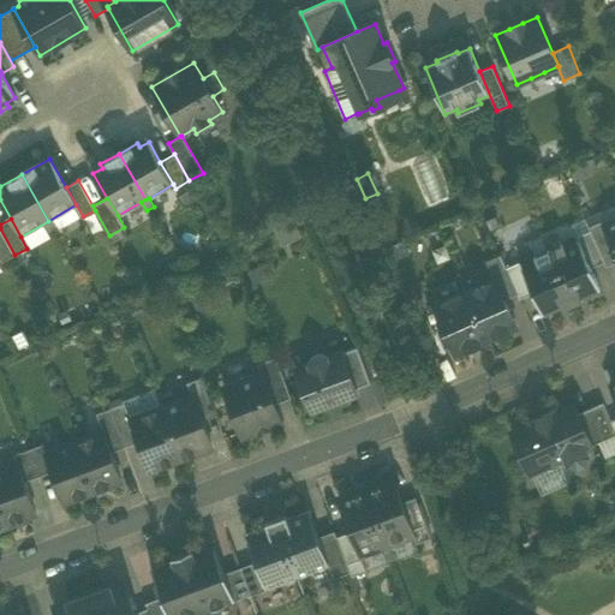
[(282,244),(300,236),(293,219),(275,226),(282,244)]
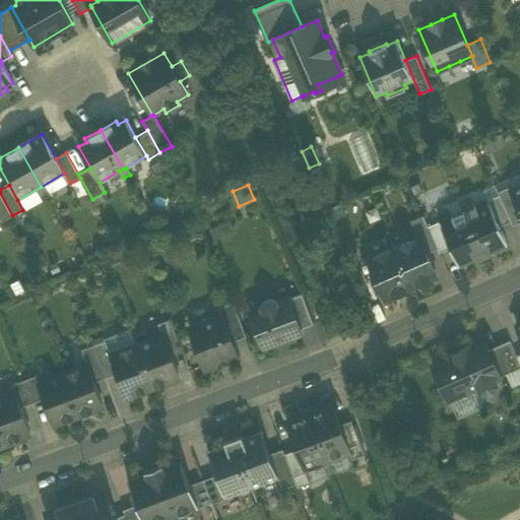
[(511,221),(513,224),(519,221),(519,211),(511,190),(512,190),(510,186),(498,191),(499,195),(511,221)]
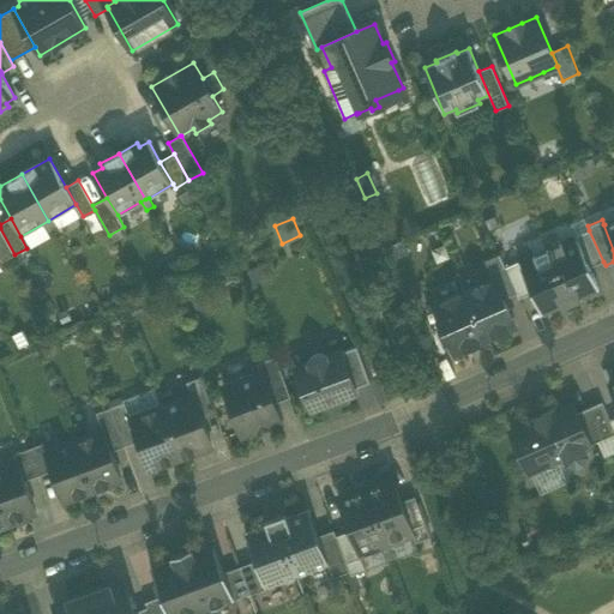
[(613,220),(605,224),(603,224),(613,250),(613,220)]
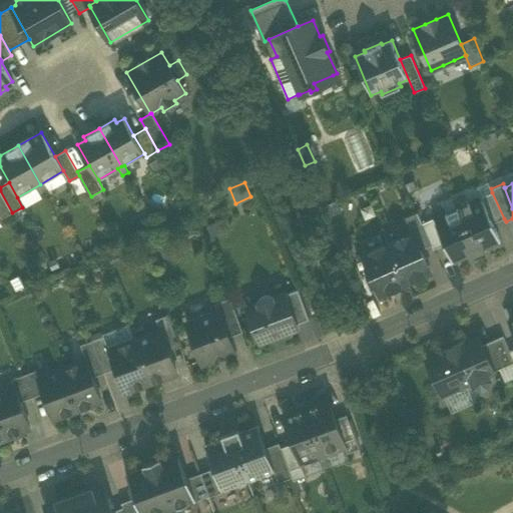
[(0,214),(2,218),(12,212),(0,190),(0,214)]
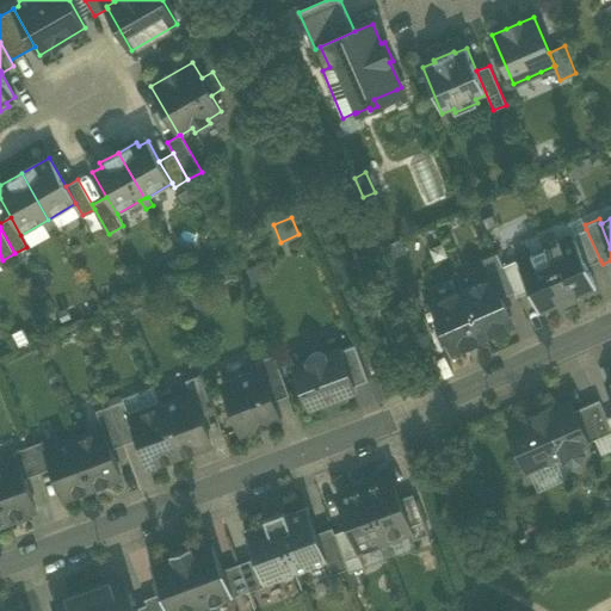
[(575,239),(587,265),(600,260),(586,229),(574,235),(575,239)]
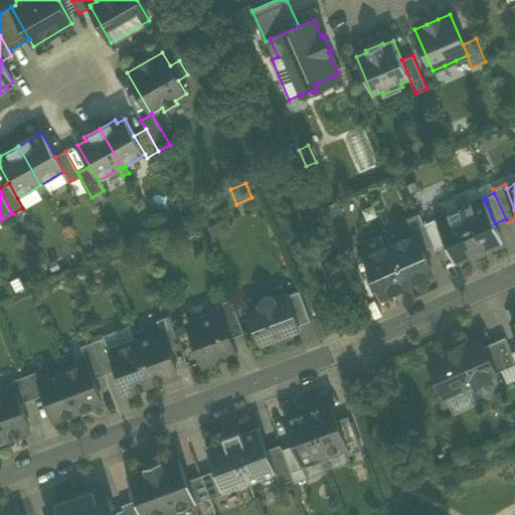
[(471,203),(460,208),(480,254),(488,251),(487,249),(503,242),(495,223),(485,201),(473,207),(471,203)]
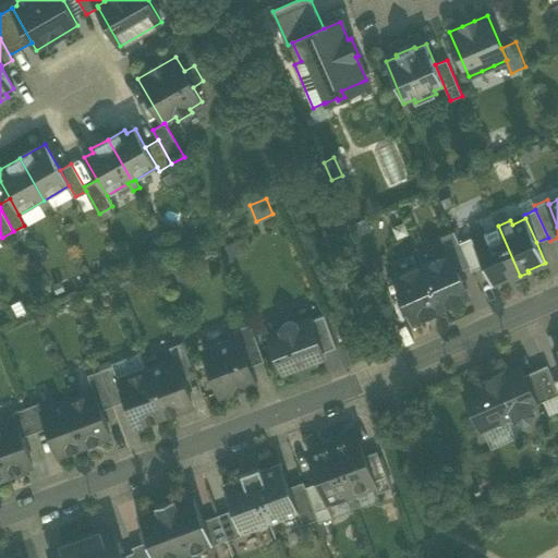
[(511,280),(520,276),(498,226),(485,232),(486,235),(473,242),(484,266),(493,286),(510,278),(511,280)]
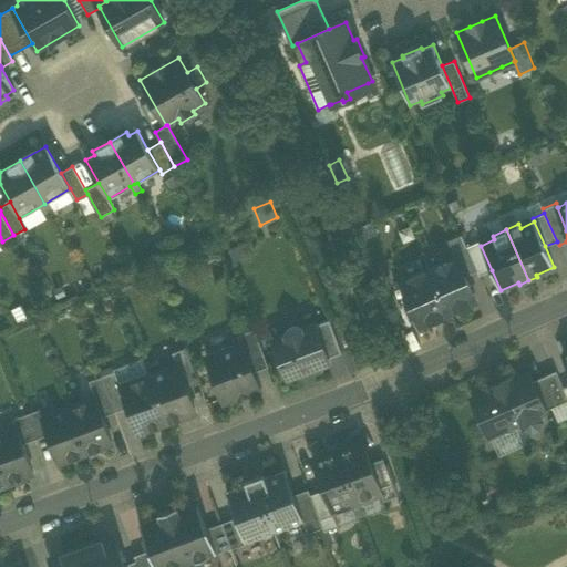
[(465,276),(477,270),(462,235),(447,240),(455,257),(456,257),(465,276)]
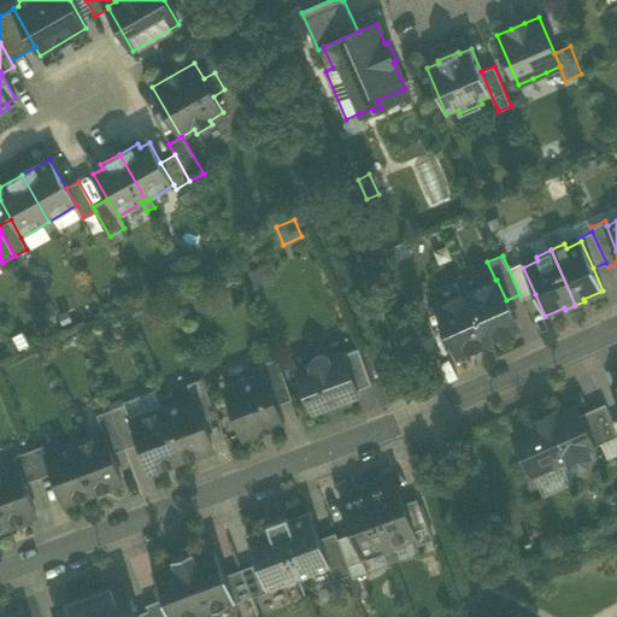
[(507,269),(519,294),(522,300),(535,294),(523,268),(521,263),(507,269)]
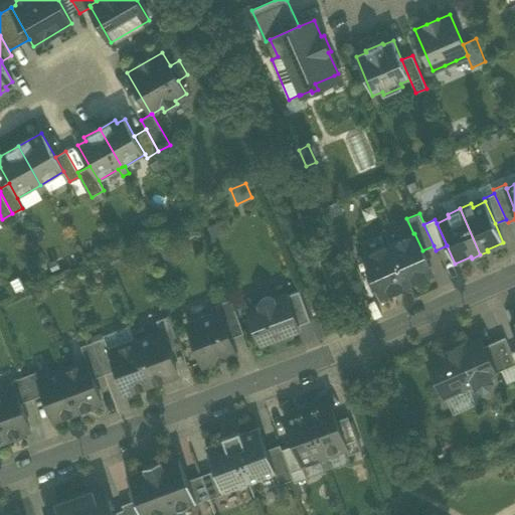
[(390,243),(408,284),(433,274),(422,250),(414,233),(413,233),(390,243)]
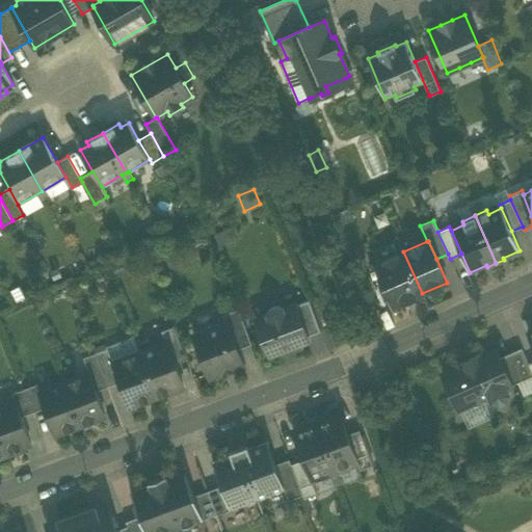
[(422,293),(403,251),(376,264),(382,277),(384,276),(390,289),(389,292),(395,306),(422,293)]
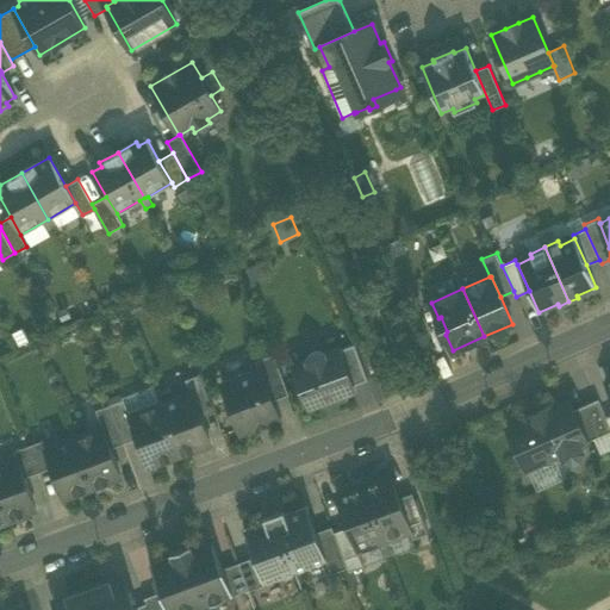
[(421,336),(428,354),(441,348),(433,330),(421,336)]
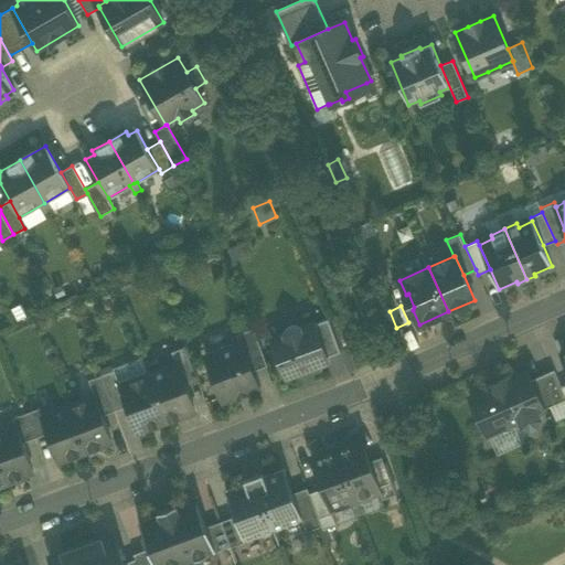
[(313,324),(326,358),(341,352),(328,319),(313,324)]
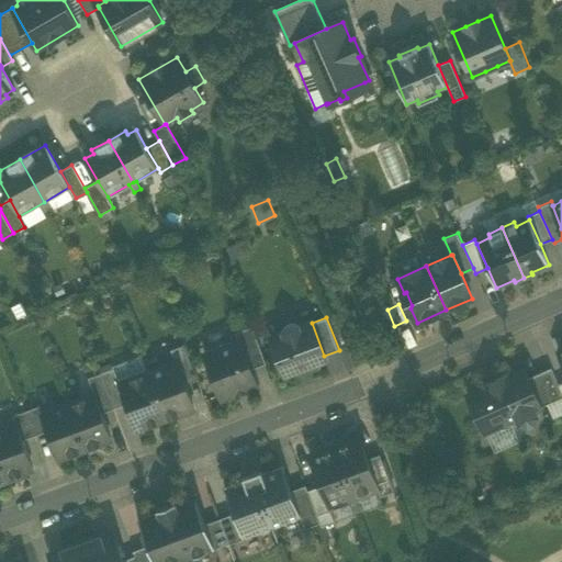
[(271,338),(284,375),(302,369),(307,371),(316,368),(315,363),(326,359),(324,356),(312,323),(301,327),(300,325),(295,323),(291,323),(287,324),(283,327),(282,332),(281,332),(282,334),(271,338)]
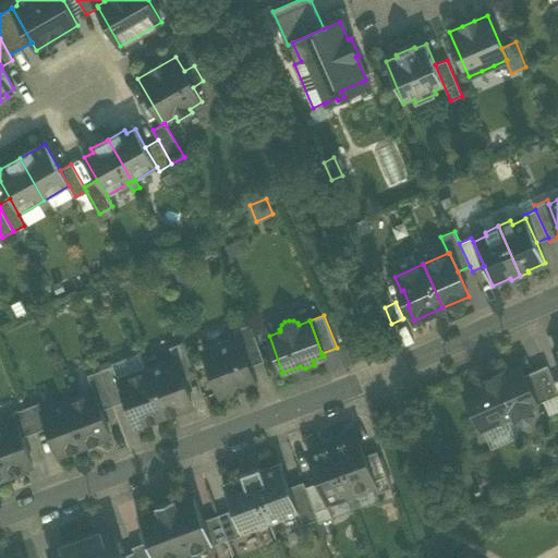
[(239,339),(250,366),(265,361),(251,324),(234,329),(238,339),(239,339)]
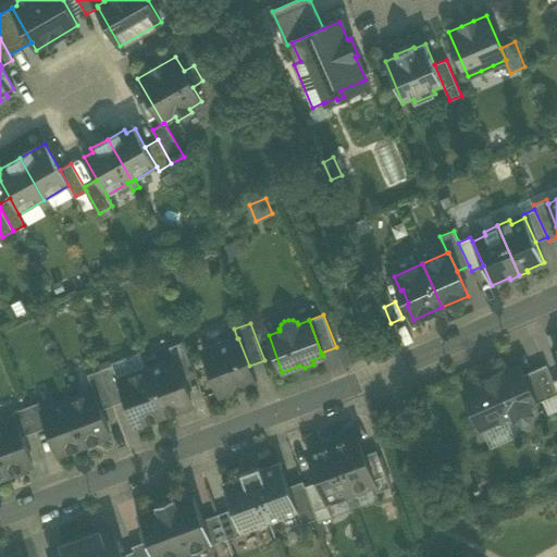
[(203,351),(220,395),(255,382),(249,366),(238,338),(237,338),(203,351)]
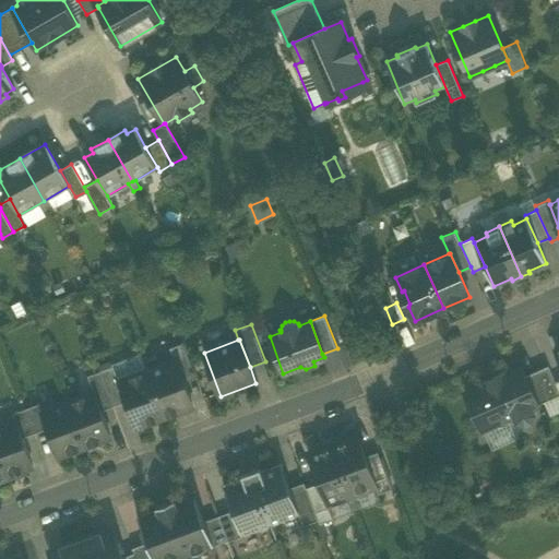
[(176,359),(185,382),(195,378),(183,343),(169,347),(175,359),(176,359)]
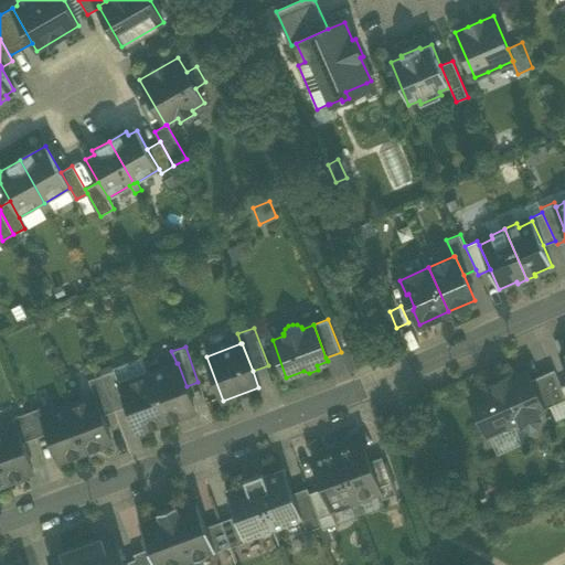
[(177,363),(148,374),(166,422),(195,411),(187,386),(178,363),(177,363)]
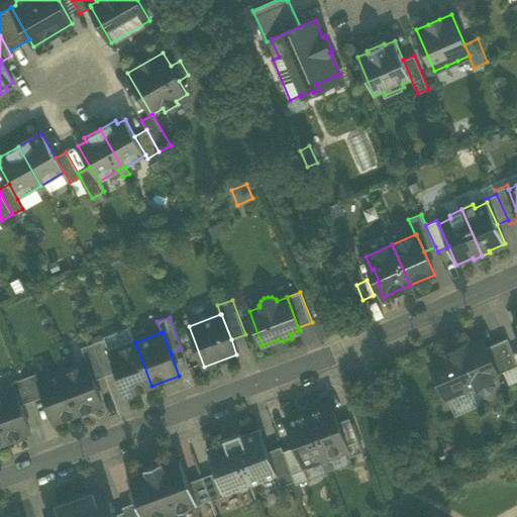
[(105,338),(93,343),(105,376),(116,371),(109,352),(110,351),(105,338)]
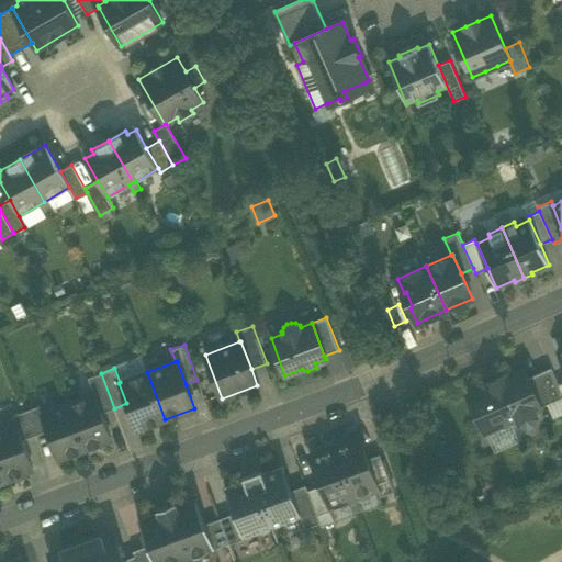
[(548,404),(561,396),(561,393),(558,384),(551,368),(527,379),(539,407),(548,404)]
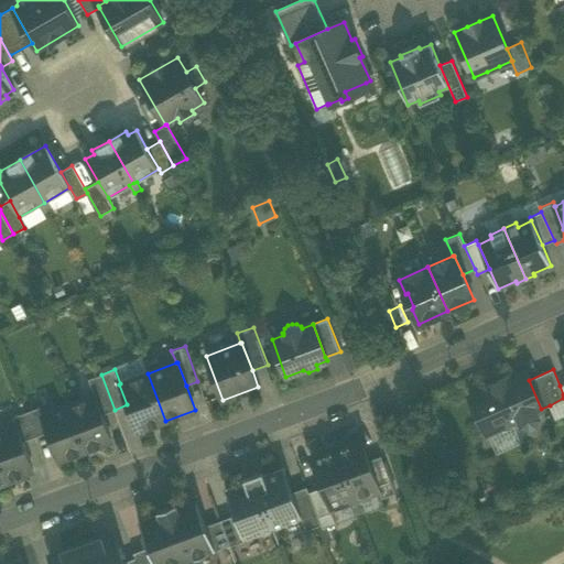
[(470,397),(487,433),(519,419),(521,424),(529,427),(537,424),(539,416),(537,411),(541,409),(529,380),(525,372),(509,379),(509,378),(506,377),(487,386),(486,388),(487,389),(470,397)]
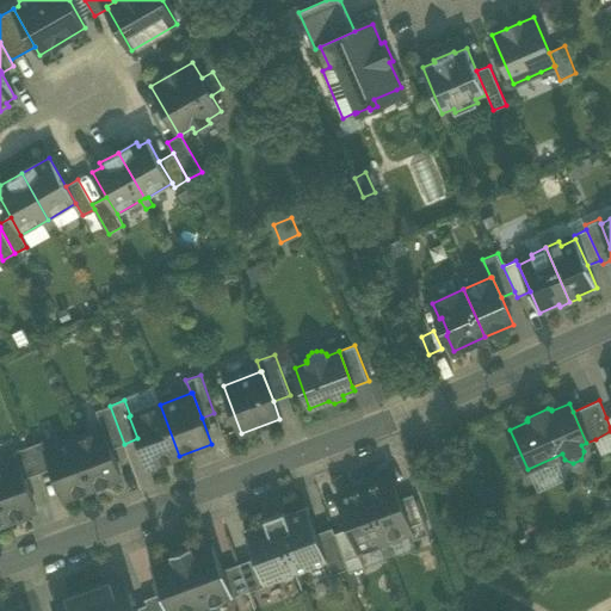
[(148,468),(179,456),(160,405),(130,415),(129,417),(137,438),(148,468)]
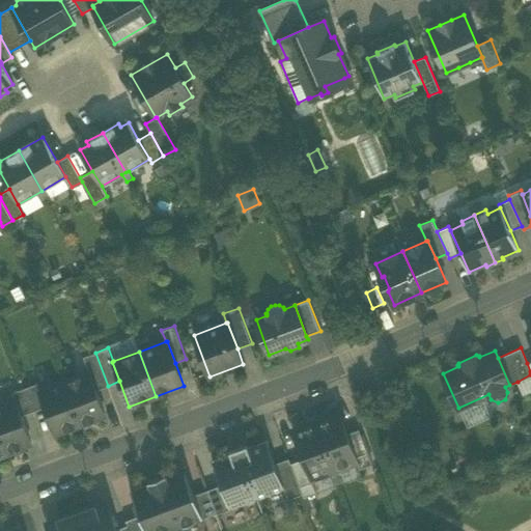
[(96,390),(108,386),(95,353),(83,357),(89,372),(96,390)]
